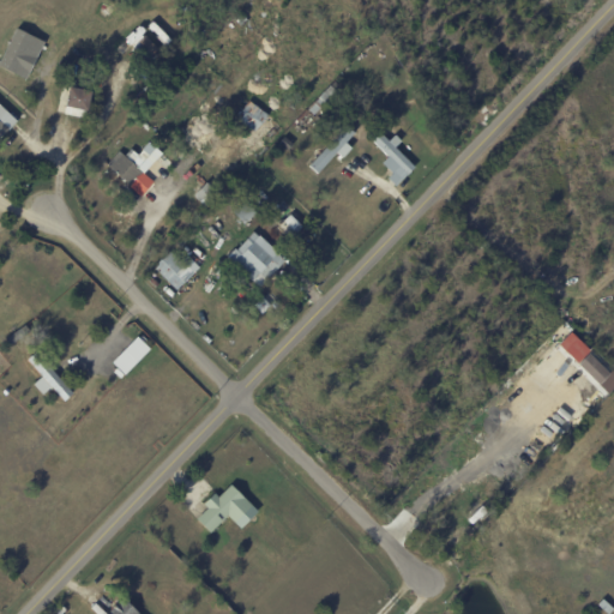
[(241,13),(248,22),(242,29),(234,20),(241,13)]
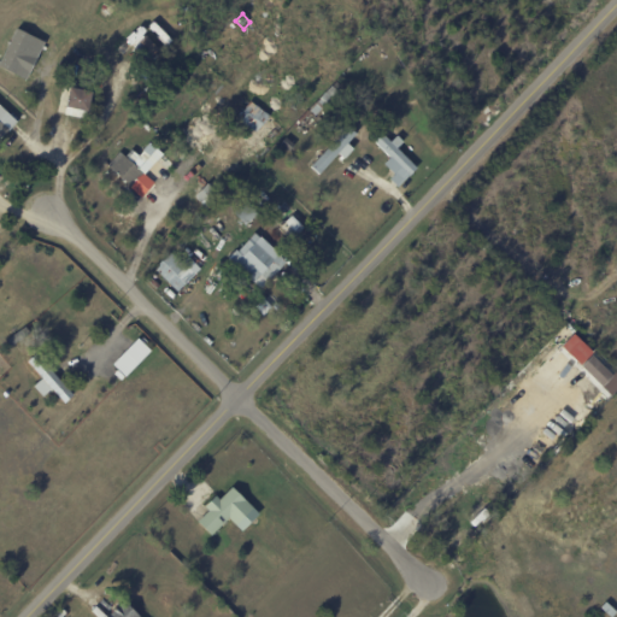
[(0,68),(25,80),(42,41),(13,28),(0,58),(0,68)]
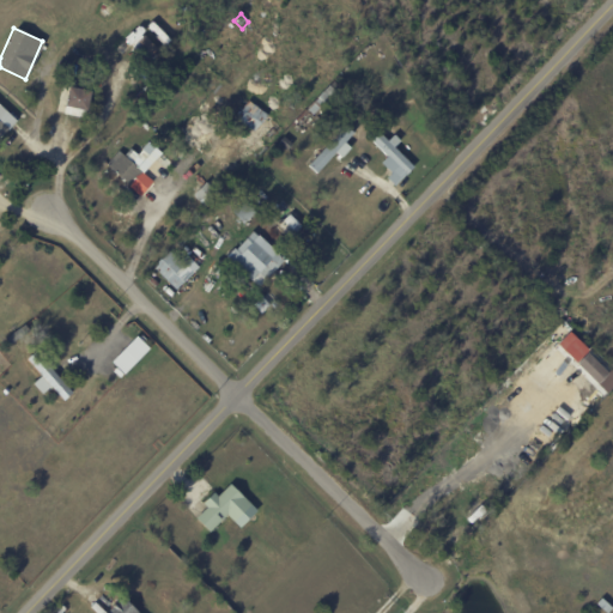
[(146,37),(158,50),(145,62),(126,41),(137,30),(144,37),(145,36),(146,37)]
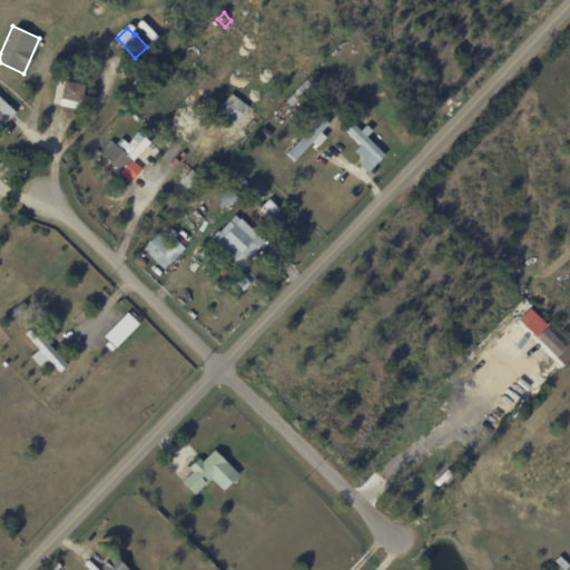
[(115,39),(120,45),(114,50),(108,45),(115,39)]
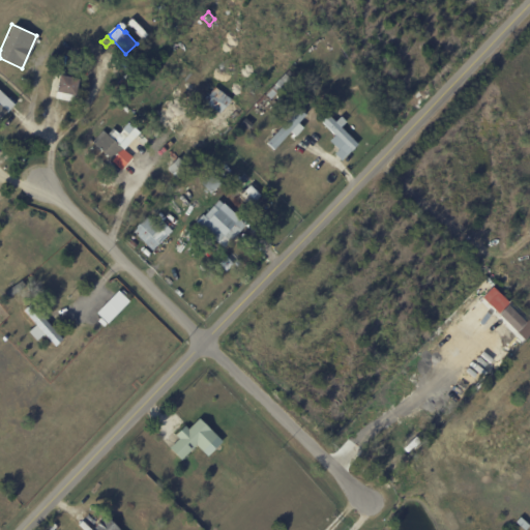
[(70,76),(69,79),(77,81),(74,98),(54,94),(58,74),(70,76)]
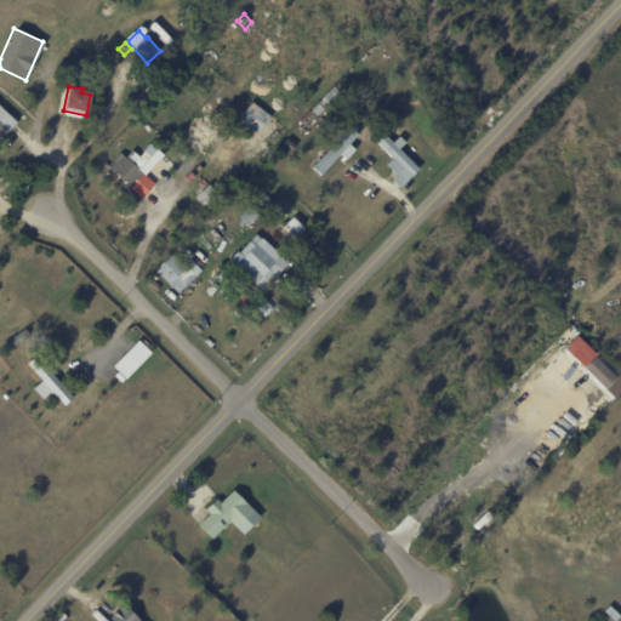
[(334,87),(340,93),(325,110),(319,104),(334,87)]
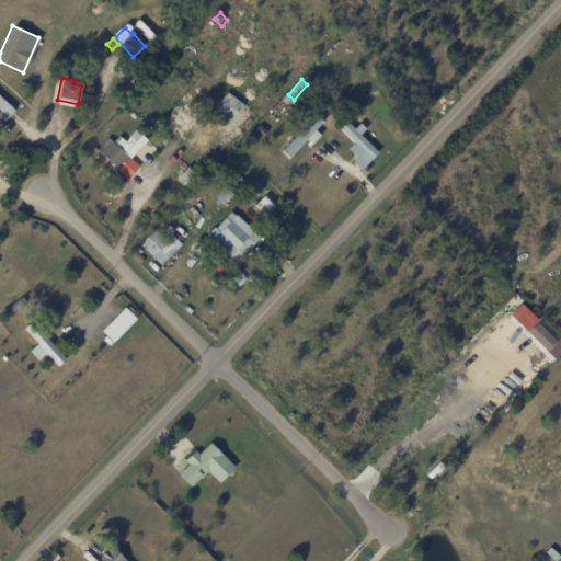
[(227,92),(244,105),(233,121),(228,116),(227,117),(215,109),(227,92)]
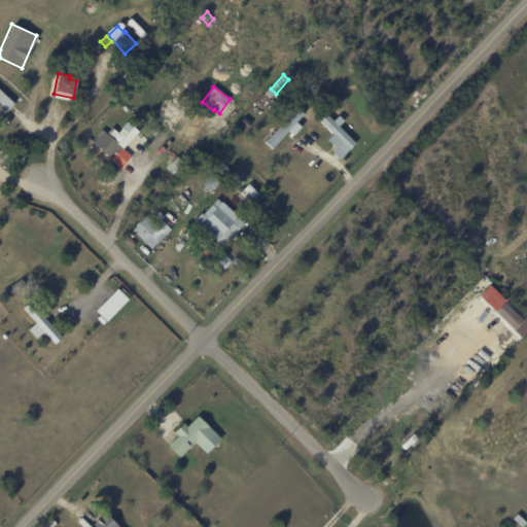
[(0,116),(12,104),(0,91),(0,116)]
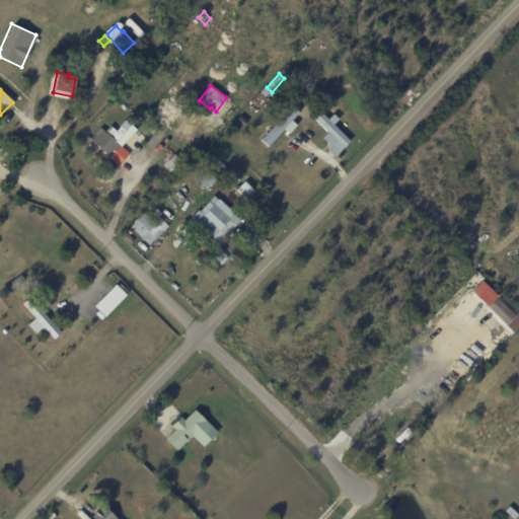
[(299,113),(299,114),(269,147),(262,141),(292,106),(299,113)]
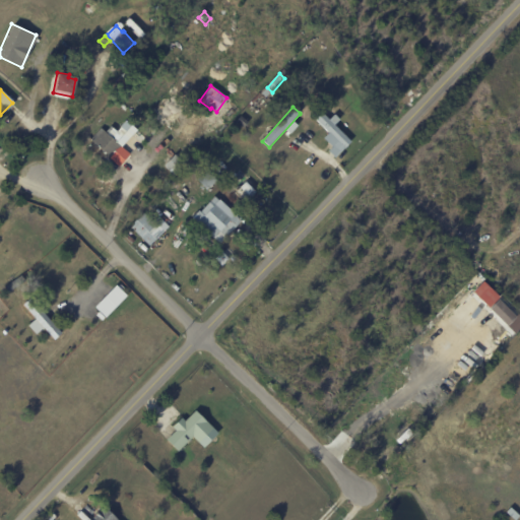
[(247,108),(254,112),(249,119),(251,121),(246,128),(237,123),(242,115),(243,115),(247,108)]
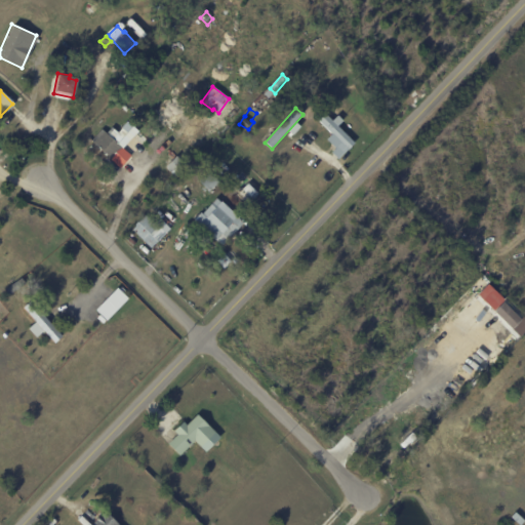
[(333,121),(356,144),(340,159),(333,153),(337,149),(328,139),(333,134),(316,117),(322,111),(333,121)]
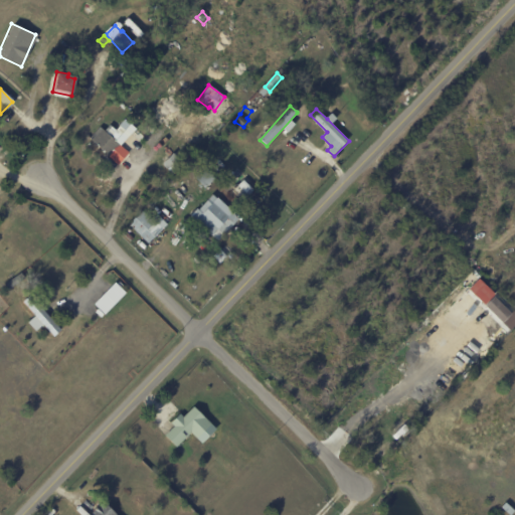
[(121,127),(129,135),(120,145),(129,154),(118,165),(90,139),(100,128),(111,137),(120,127),(121,127)]
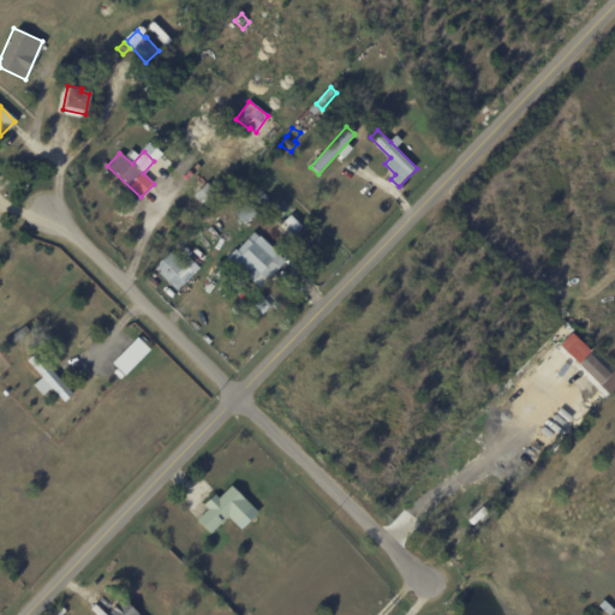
[(276,225),(266,212),(281,197),(302,219),(285,233),(276,225)]
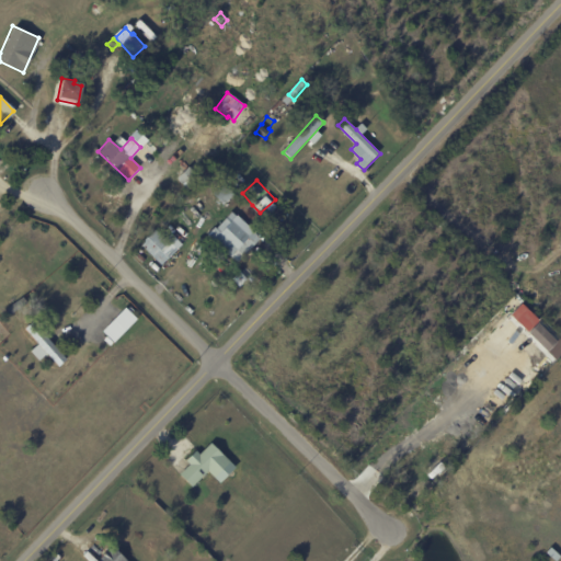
[(225,186),(233,196),(221,206),(212,194),(224,184),(225,186)]
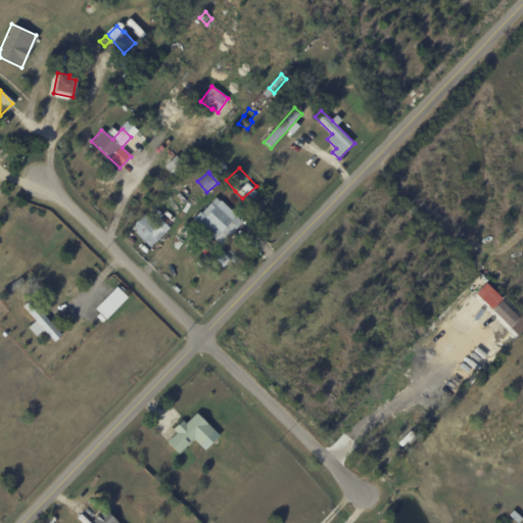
[(242,222),(242,223),(227,240),(220,234),(215,240),(193,221),(200,212),(201,214),(216,198),(242,222)]
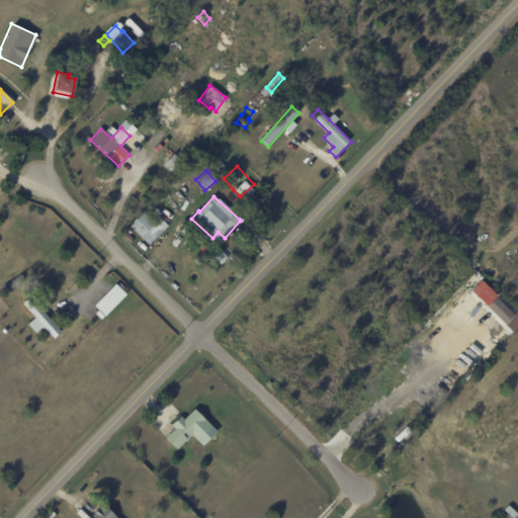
[(143,213),(154,225),(153,226),(158,231),(155,234),(158,237),(154,240),(147,232),(140,239),(128,227),(143,213)]
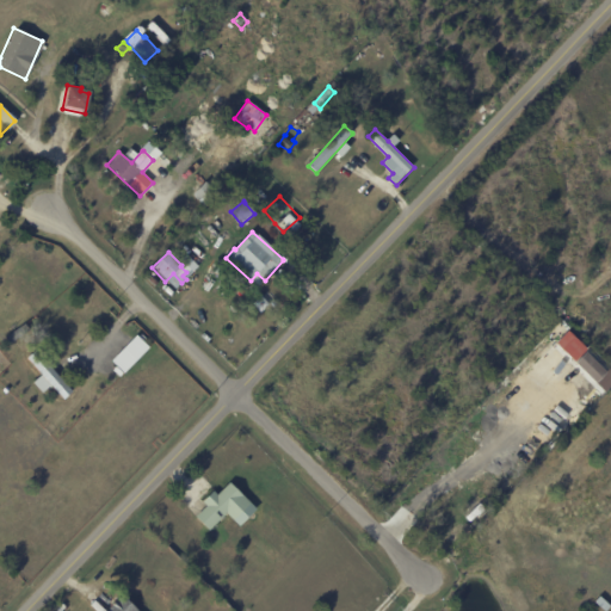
[(260,298),(267,306),(260,313),(253,306),(260,298)]
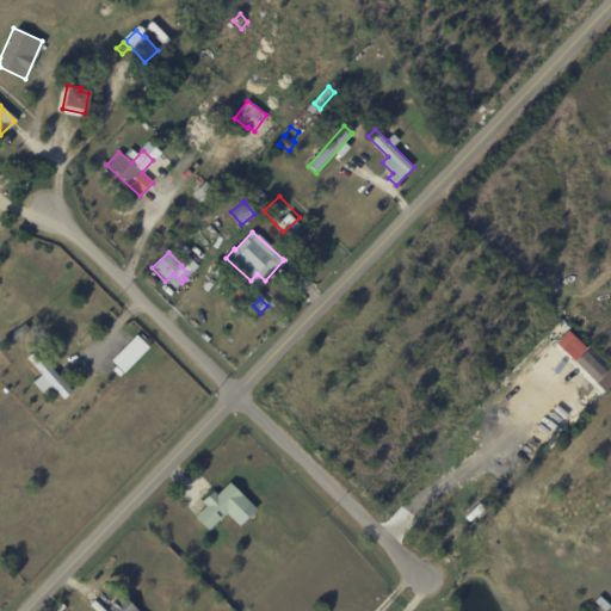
[(22,337),(12,345),(7,338),(25,325),(30,332),(22,337)]
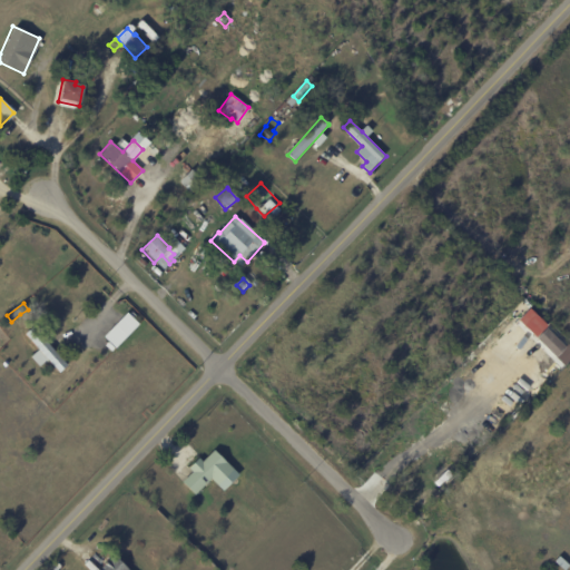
[(517,321),(534,337),(546,326),(528,308),(517,321)]
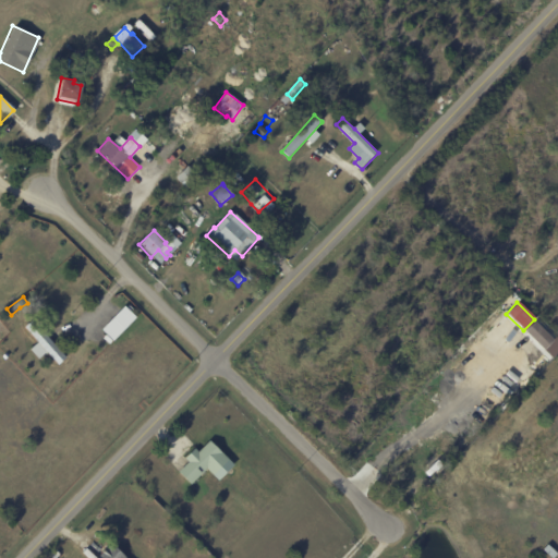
[(99,329),(111,341),(134,317),(122,305),(99,329)]
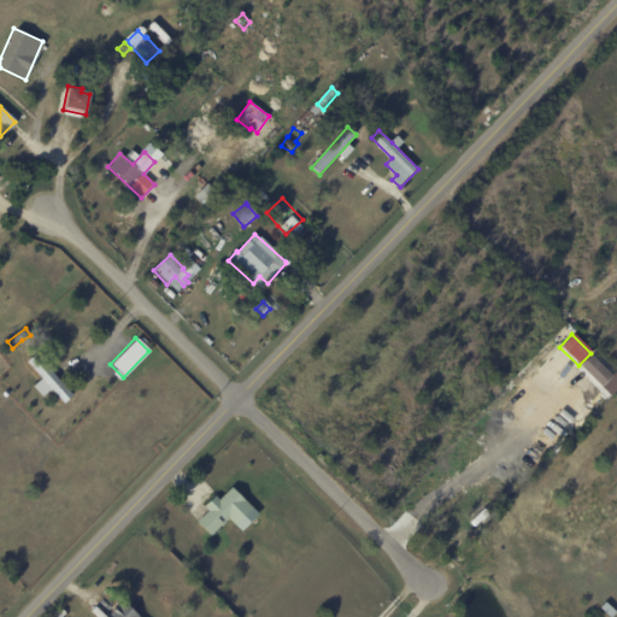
[(54,371),(59,376),(58,378),(74,395),(64,403),(52,389),(43,397),(34,386),(42,378),(28,362),(36,353),(46,364),(51,359),(56,365),(51,369),(52,371),(53,370),(54,371)]
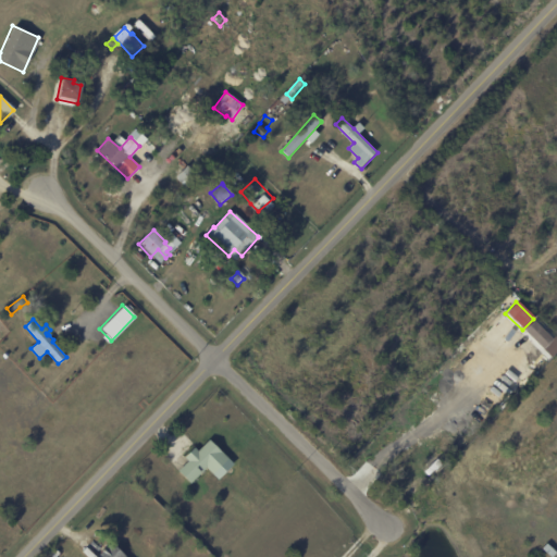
[(523,332),(542,349),(553,338),(533,321),(523,332)]
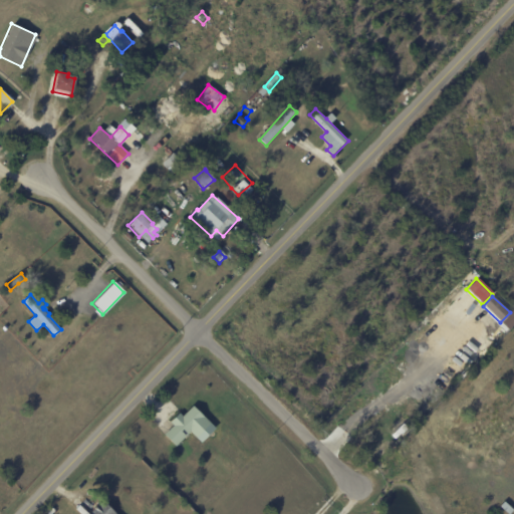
[(166,434),(174,426),(170,423),(180,414),(183,417),(193,407),(215,429),(211,433),(213,435),(209,439),(208,437),(202,442),(197,437),(196,438),(191,432),(176,447),(165,435),(166,434)]
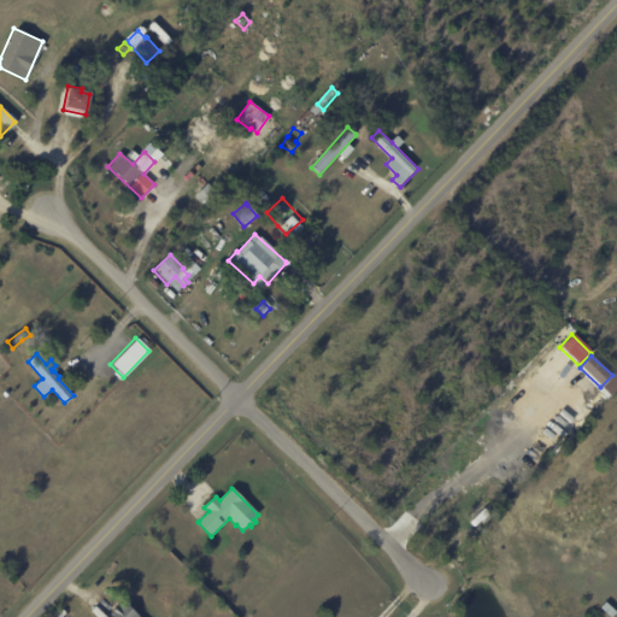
[(112,616),(110,615),(123,600),(140,616),(112,616)]
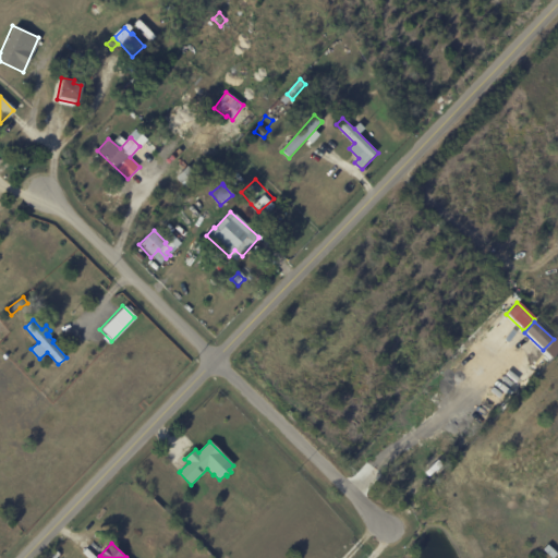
[(547,544),(557,554),(554,557),(552,557),(543,549),(547,544)]
